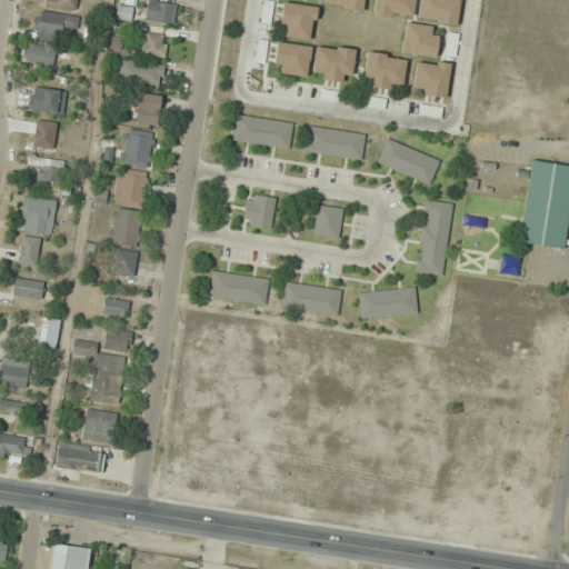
[(80,0),(46,0),(45,7),(79,12),(80,0)]
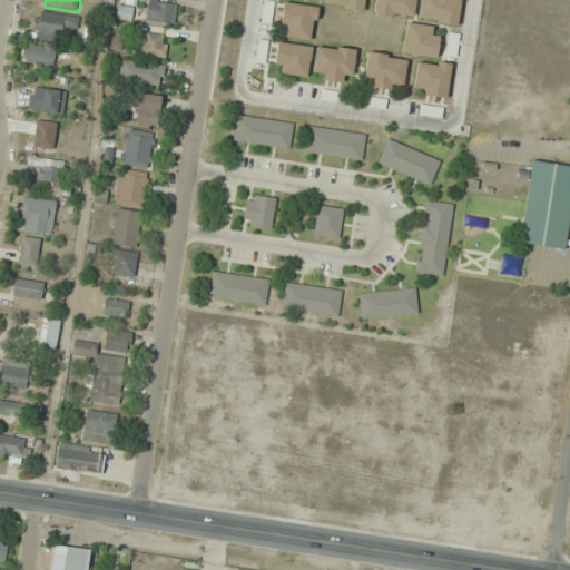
[(172,26),(177,5),(156,0),(148,0),(145,19),(172,26)]
